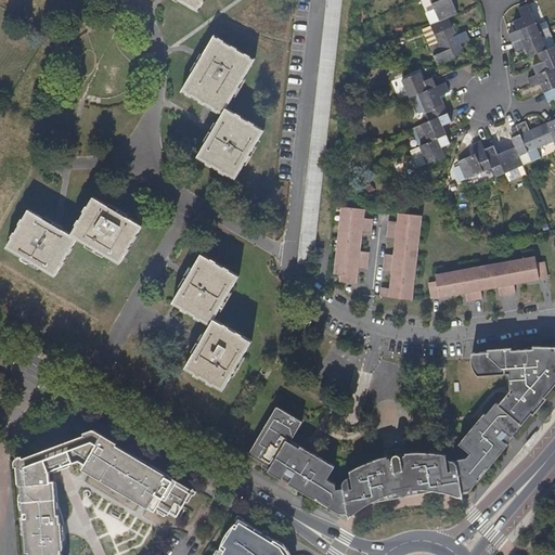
[(177,0),(197,12),(204,0),(177,0)]
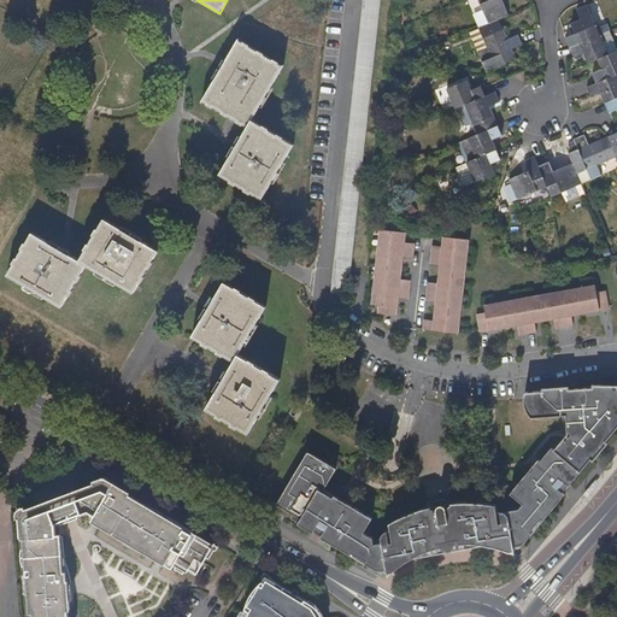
[(509,17),(500,0),(476,0),(488,25),(498,22),(509,17)]
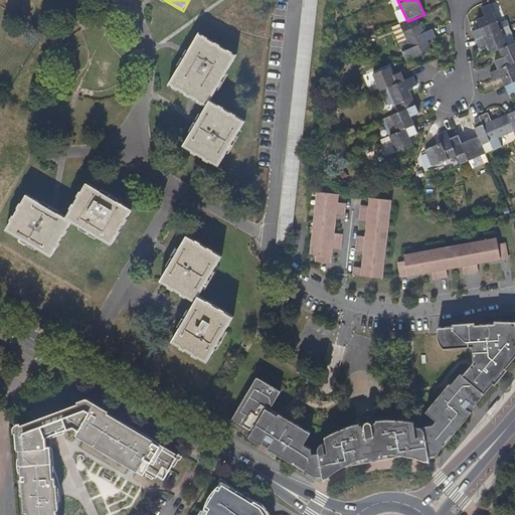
[(471,33),(475,41),(500,30),(492,12),(489,5),(481,9),(484,17),(476,21),(480,29),(471,33)]
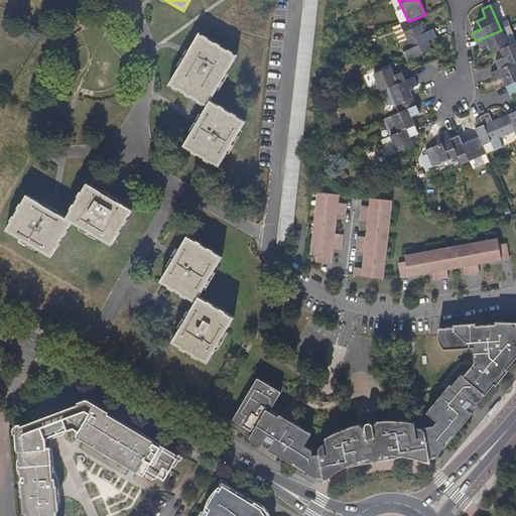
[(423,34),(416,18),(408,21),(400,25),(407,41),(398,45),(406,61),(430,50),(427,42),(435,39),(431,30),(423,34)]
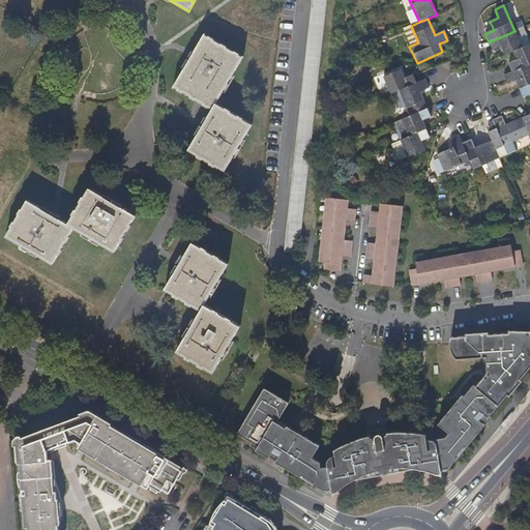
[(522,48),(514,31),(489,42),(493,50),(501,47),(504,55),(512,51),(522,48)]
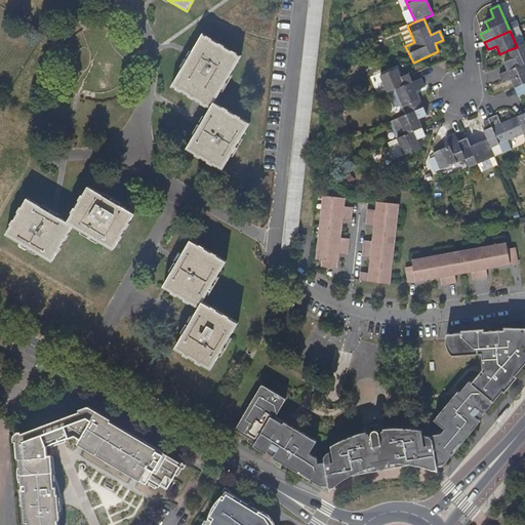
[(213,103),(241,56),(203,33),(191,53),(171,87),(209,110),(213,103)]
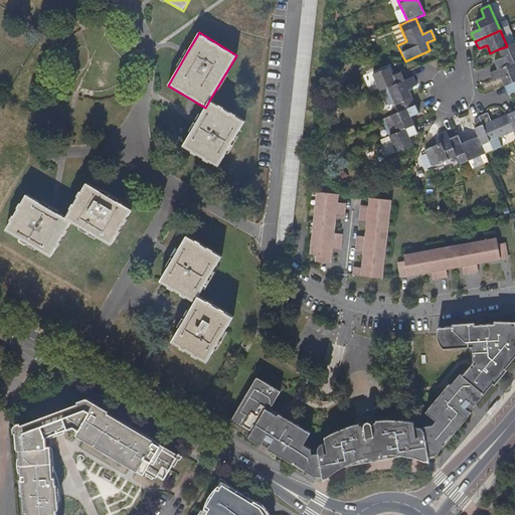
[(514,62),(514,42),(507,46),(498,49),(502,58),(494,62),(497,70),(514,63),(514,62)]
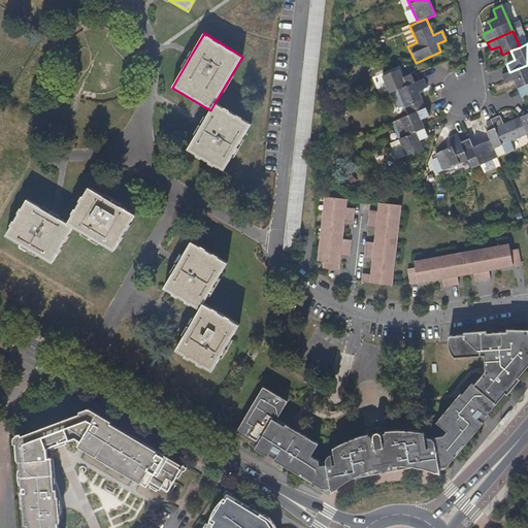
[(527,84),(527,66),(527,65),(509,72),(501,75),(505,84),(514,80),(518,89),(527,84)]
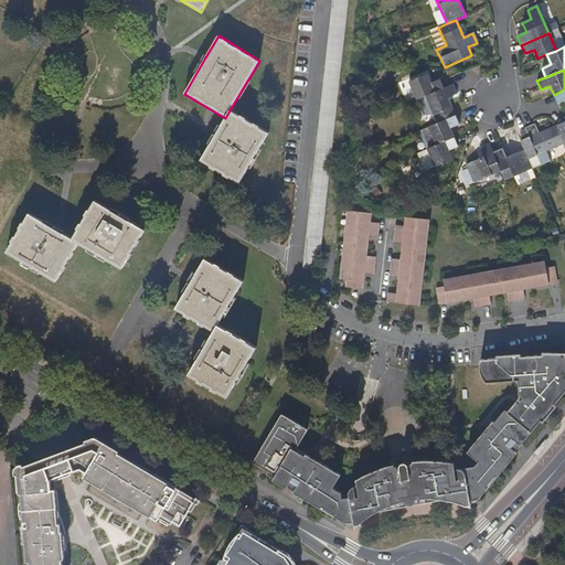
[(407,83),(415,102),(425,97),(443,89),(439,81),(429,84),(426,75),(407,83)]
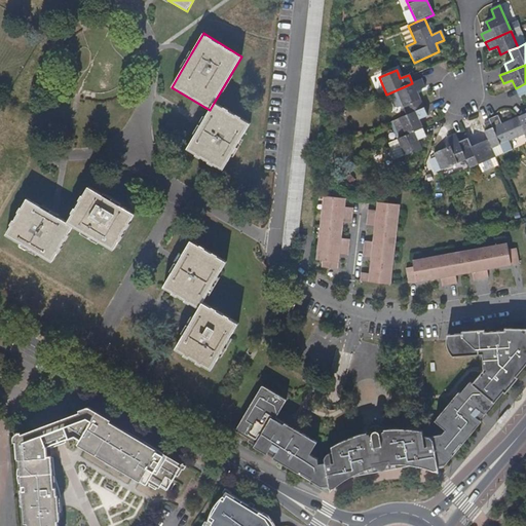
[(423,108),(416,91),(424,87),(421,79),(412,83),(396,90),(407,115),(423,108)]
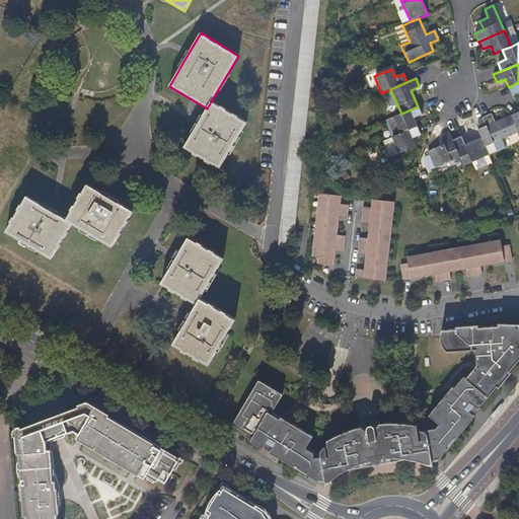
[(518,82),(509,87),(512,96),(518,92),(518,82)]
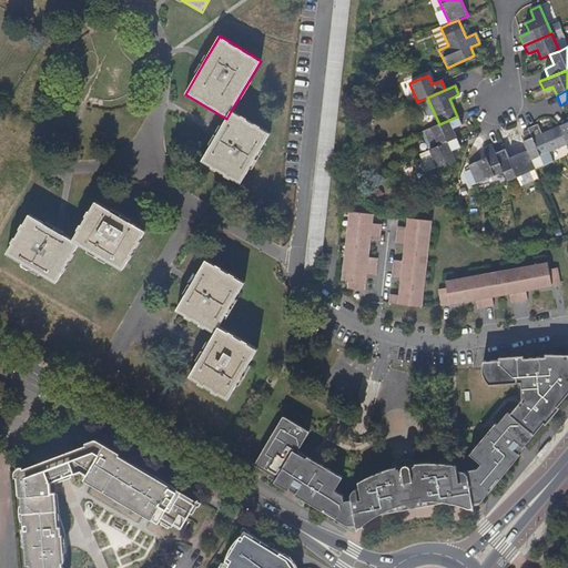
[(241,184),(270,134),(231,111),(226,119),(202,161),(241,184)]
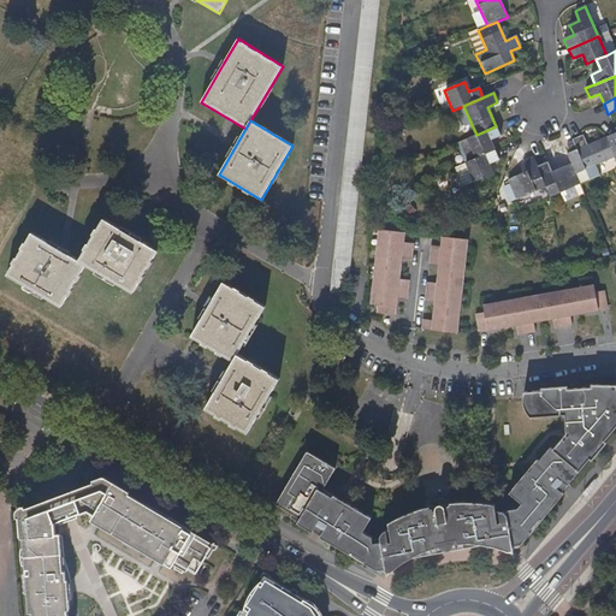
[(493,150),(490,141),(499,136),(496,126),(477,135),(466,140),(474,159),(493,150)]
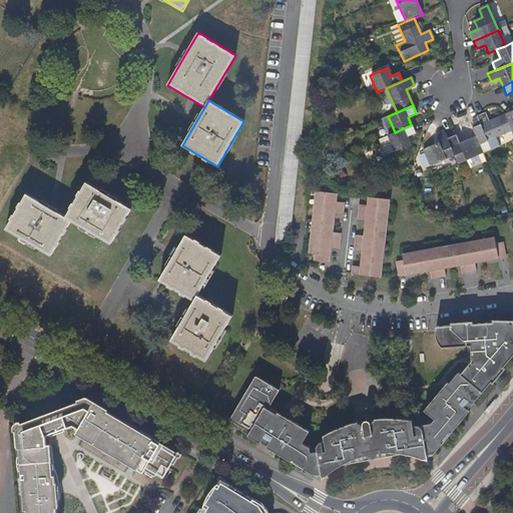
[(512,131),(505,114),(488,122),(485,113),(477,117),(480,125),(472,129),(476,137),(479,144),(487,141),(490,149),(499,146),(495,138),(512,131)]
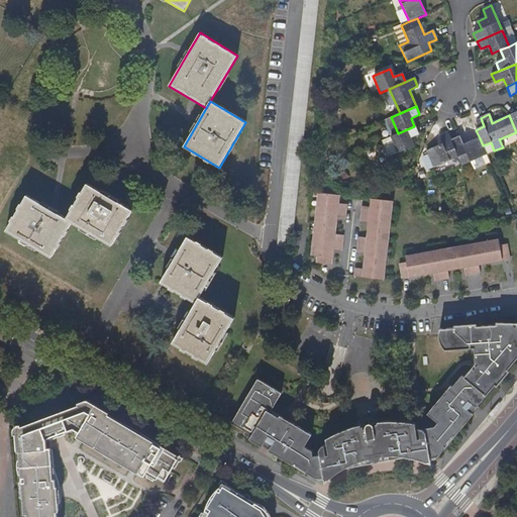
[(414,146),(410,138),(414,137),(418,134),(414,126),(398,133),(390,137),(397,153),(414,146)]
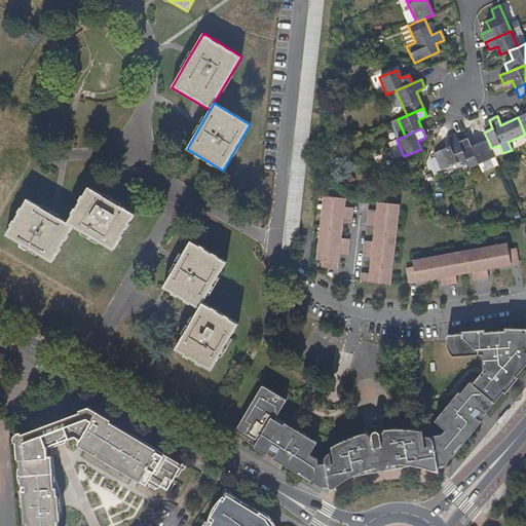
[(433,154),(440,171),(465,160),(465,159),(458,143),(455,135),(446,138),(450,147),(433,154)]
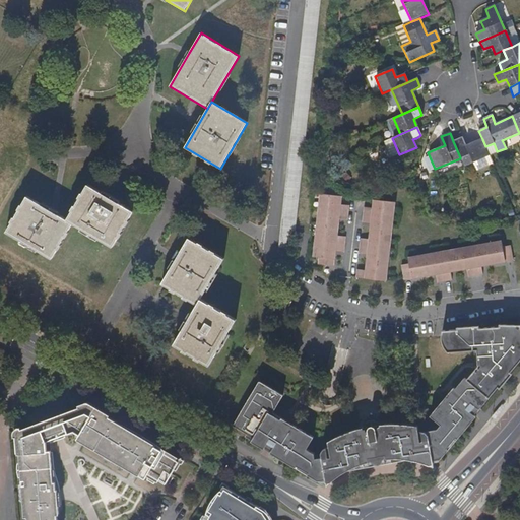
[(399,154),(392,138),(383,142),(389,158),(399,154)]
